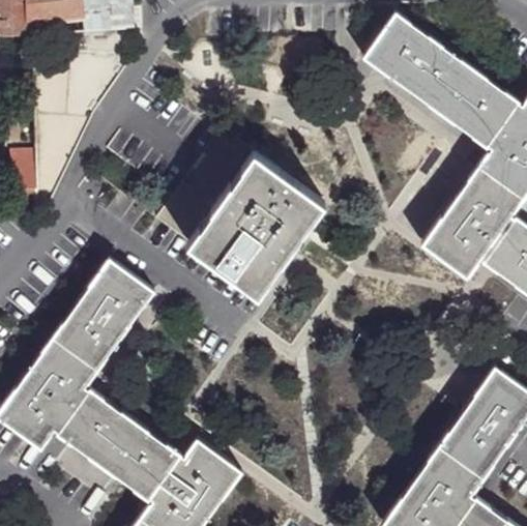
[(0,0),(0,36),(3,38),(30,36),(30,23),(83,18),(84,18),(83,0),(0,0)]
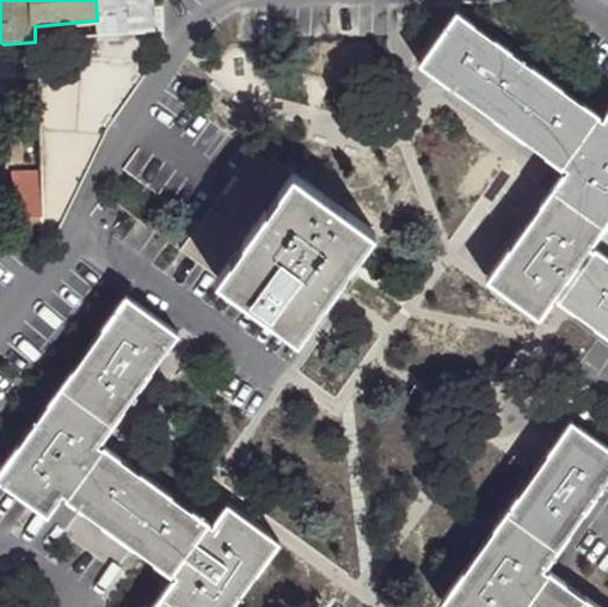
[(153,0),(96,0),(97,20),(96,20),(97,40),(154,37),(153,0)]
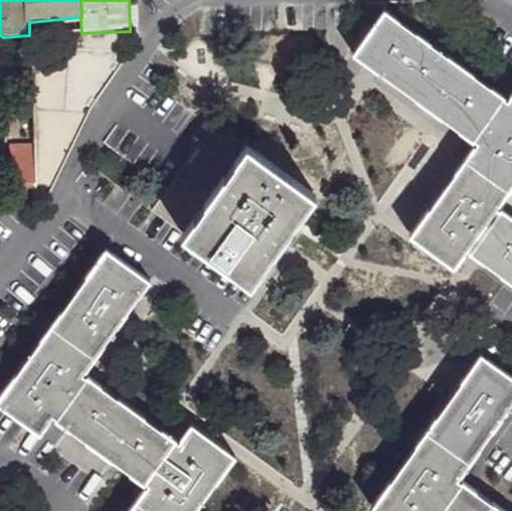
[(357,57),(432,113),(463,70),(387,15),(357,57)]
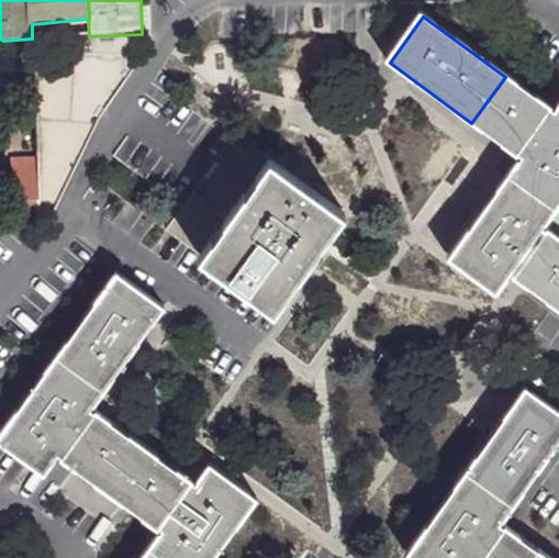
[(523,160),(511,178),(556,211),(558,207),(558,114),(557,116),(551,112),(552,110),(505,77),(471,123),(518,159),(520,157),(523,160)]
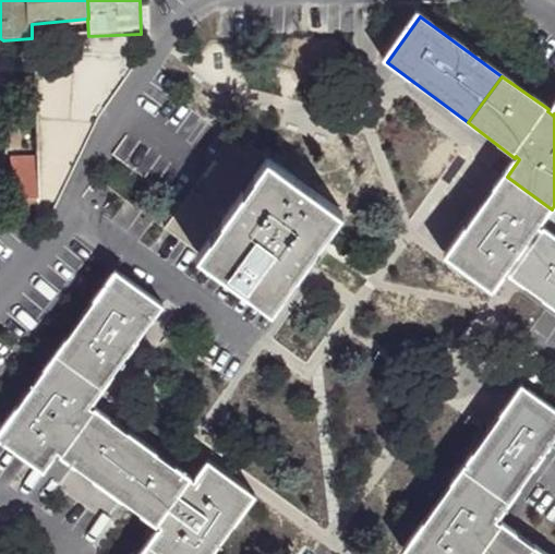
[(10,202),(38,203),(36,161),(9,163),(10,202)]
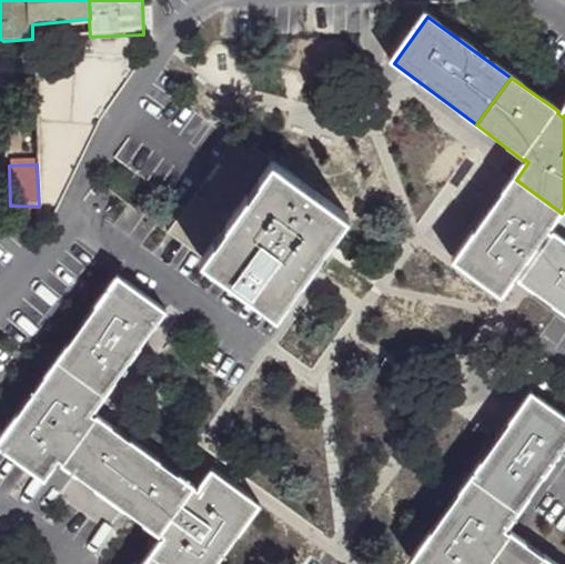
[(275,164),(204,261),(278,315),(349,218),(275,164)]
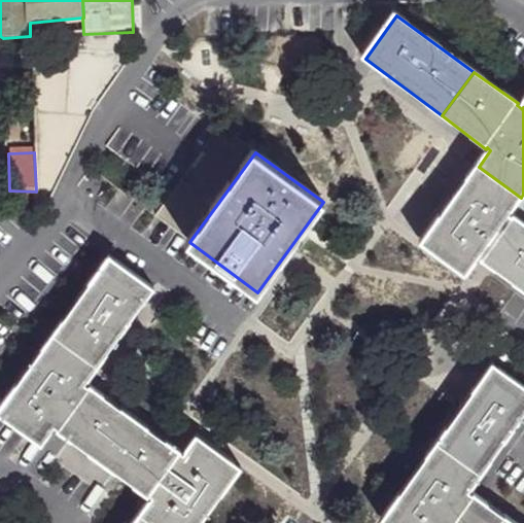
[(480,263),(523,293),(523,227),(513,218),(511,219),(507,217),(521,198),(479,167),(422,244),(464,276),(477,258),(481,260),(480,263)]
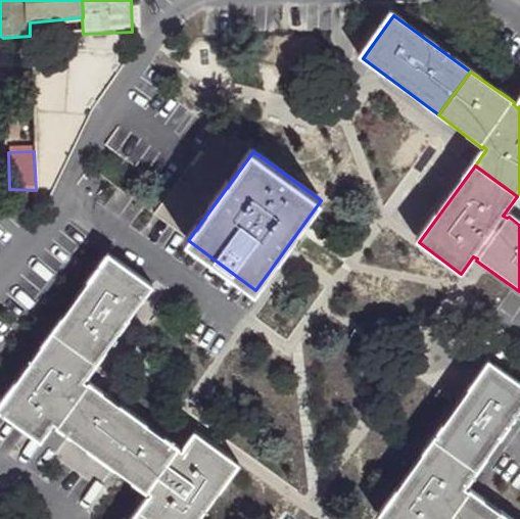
[(9,189),(10,206),(37,207),(36,190),(9,189)]
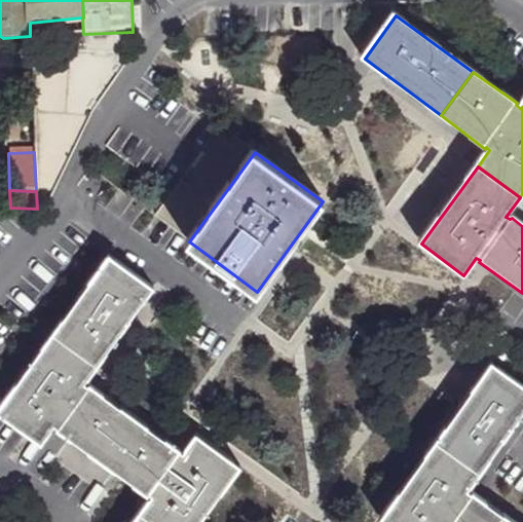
[(111,257),(54,334),(99,367),(155,290),(111,257)]
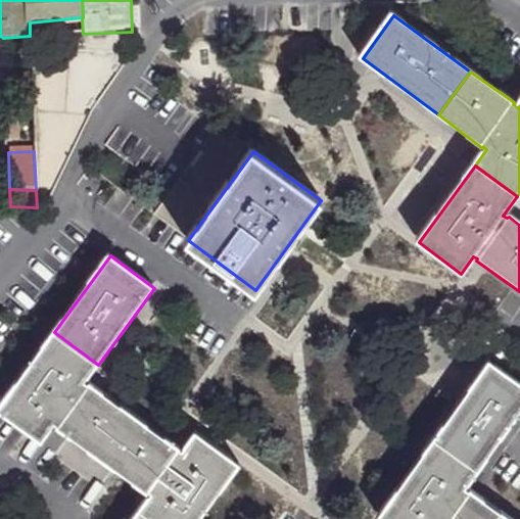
[(98,365),(54,332),(0,405),(0,410),(41,440),(54,423),(58,426),(57,428),(101,462),(134,417),(90,384),(88,386),(85,382),(98,365)]
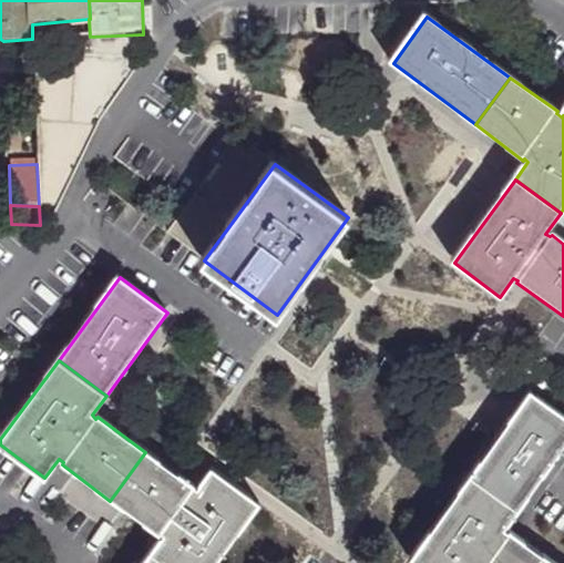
[(467,481),(514,513),(563,446),(563,425),(526,398),(467,481)]
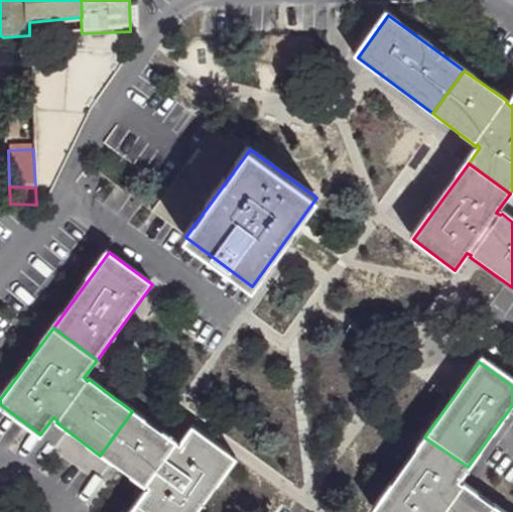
[(132,411),(100,456),(144,488),(145,486),(150,489),(137,507),(143,511),(200,511),(235,464),(193,431),(180,449),(174,445),(176,443),(132,411)]
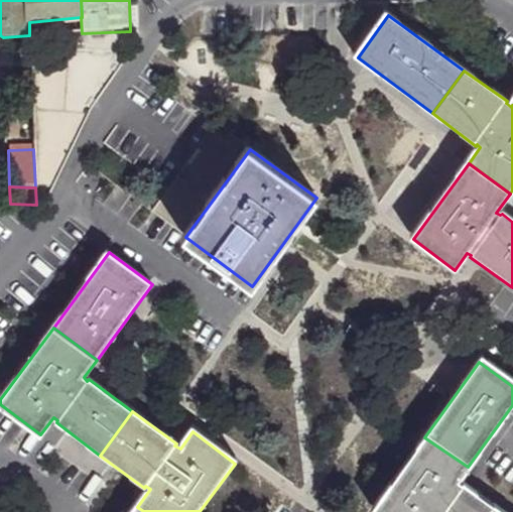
[(495,511),(460,485),(459,487),(456,485),(468,467),(424,437),(371,511),(495,511)]
